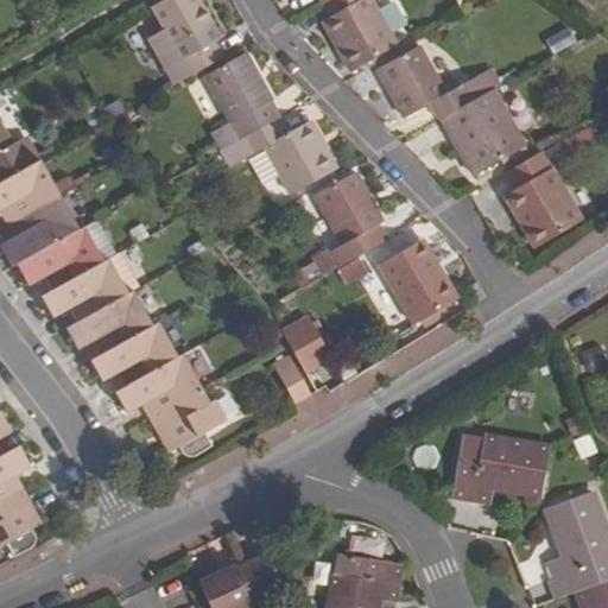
[(173,86),(194,75),(223,58),(216,45),(222,42),(201,2),(198,0),(164,0),(151,8),(164,31),(149,39),(173,86)]
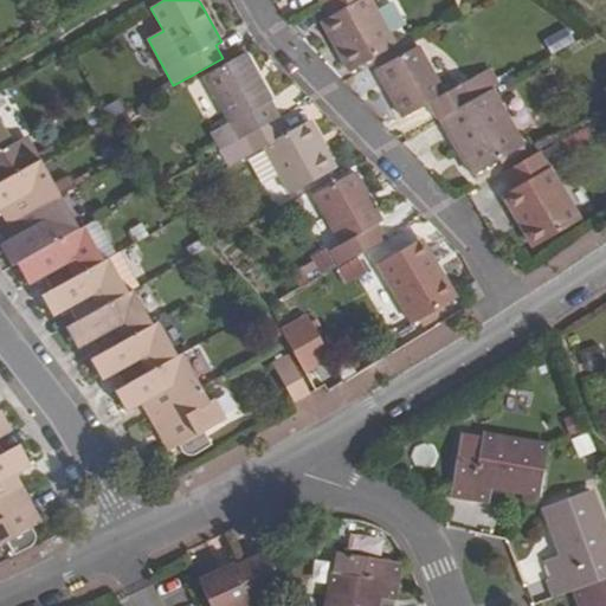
[(320,21),(348,72),(363,64),(395,46),(368,0),(327,0),(321,4),(320,4),(328,18),(320,21)]
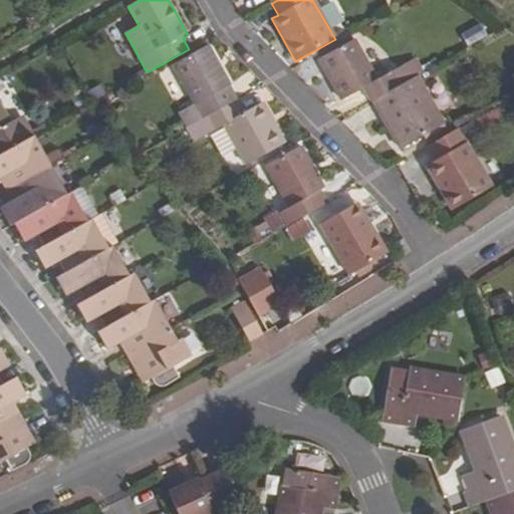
[(467,46),(486,36),(480,23),(461,33),(467,46)]
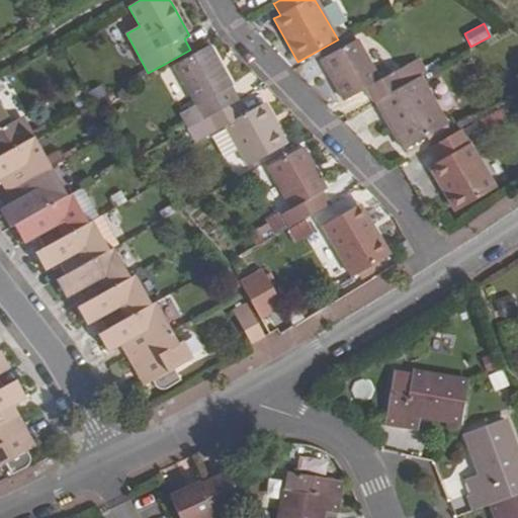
[(357,38),(321,60),(344,101),(365,89),(372,103),(373,102),(402,87),(394,72),(379,79),(357,38)]
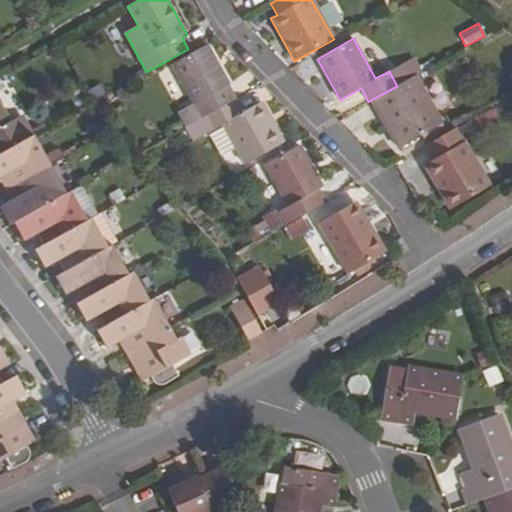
[(334,39),(307,54),(309,59),(336,43),(334,39)]
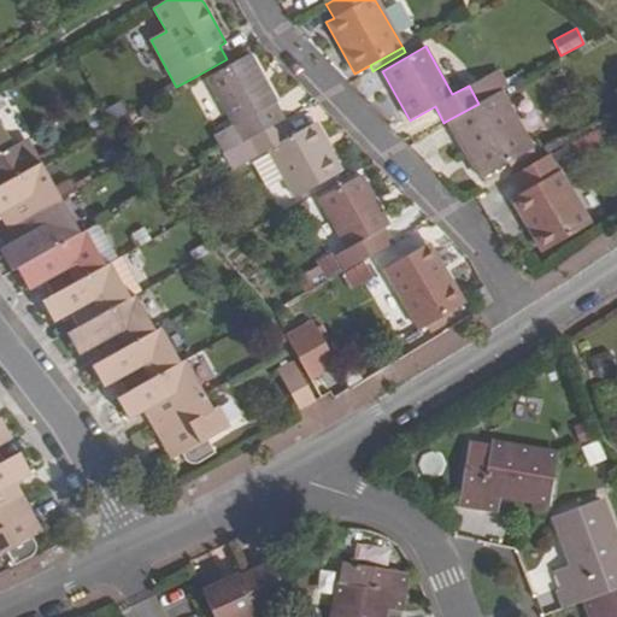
[(277,103),(250,54),(207,78),(234,125),(231,127),(212,136),(223,154),(280,122),(285,119),(275,103),(277,103)]
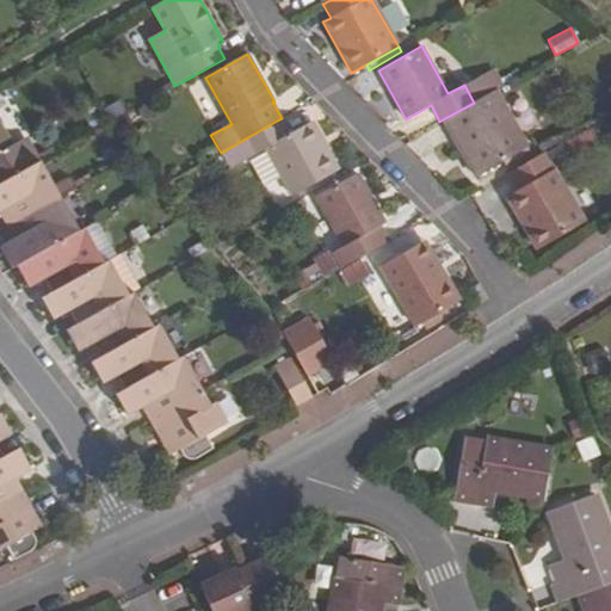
[(486,73),(464,85),(474,103),(495,91),(486,73)]
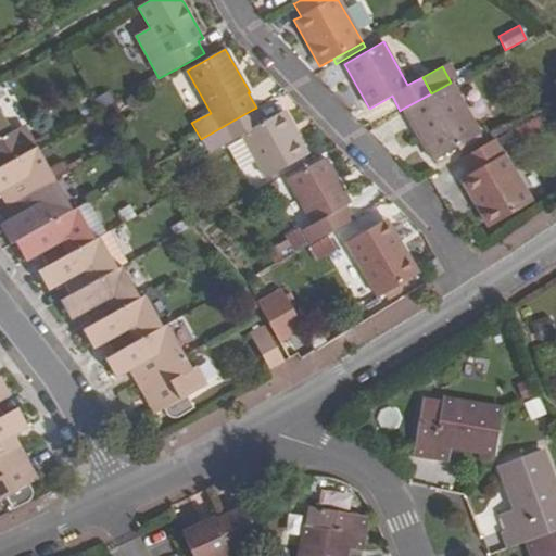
[(432,164),(482,135),(452,81),(451,83),(431,93),(401,110),(432,164)]
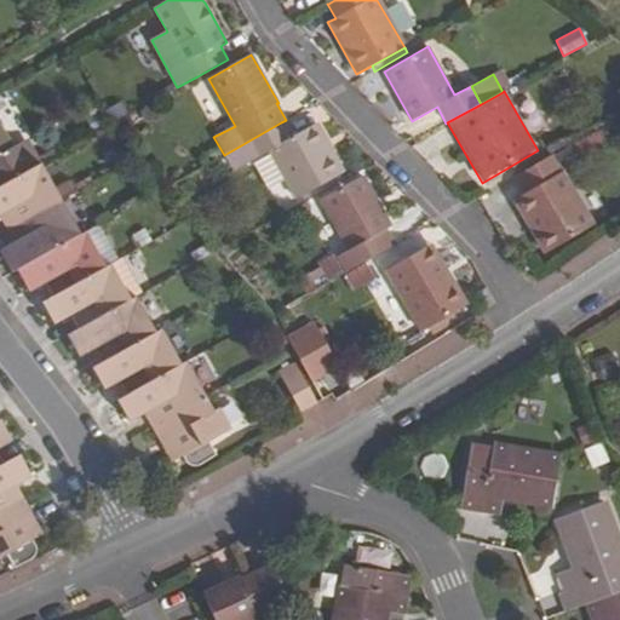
[(408,124),(414,136),(442,122),(435,110),(408,124)]
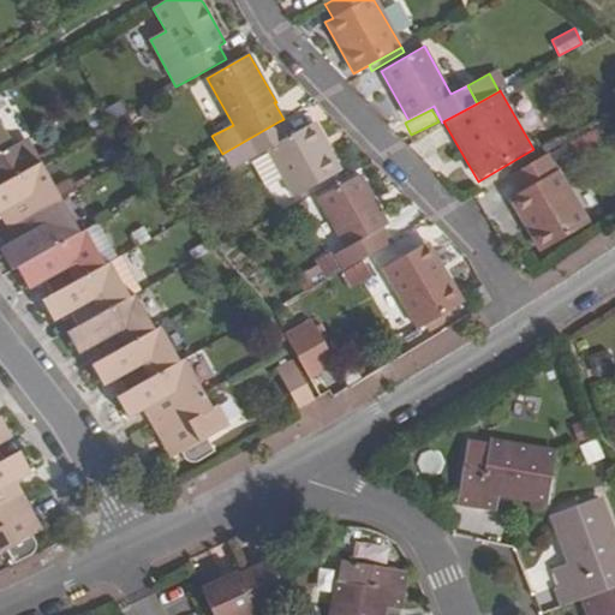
[(288,136),(279,121),(222,154),(231,169),(266,151),(293,199),(340,169),(314,121),(288,136)]
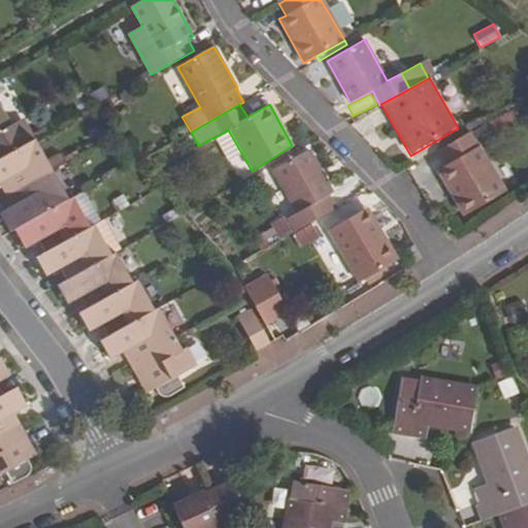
[(0,159),(33,141),(21,119),(9,125),(0,107),(0,159)]
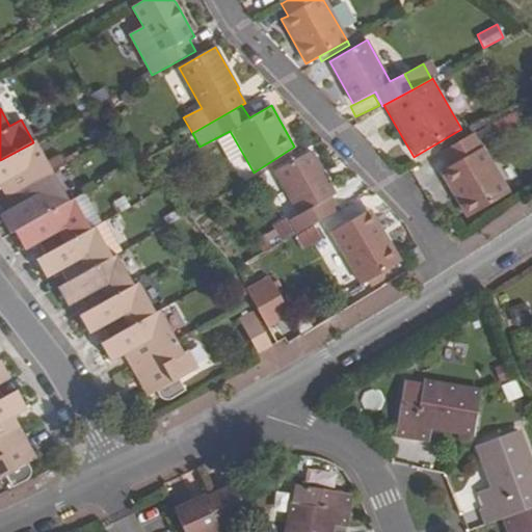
[(440,171),(468,218),(509,193),(474,135),(441,154),(448,167),(440,171)]
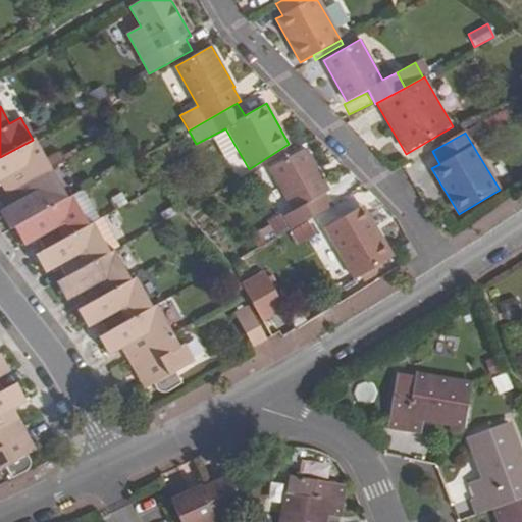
[(0,186),(5,195),(51,168),(34,139),(0,157),(0,186)]
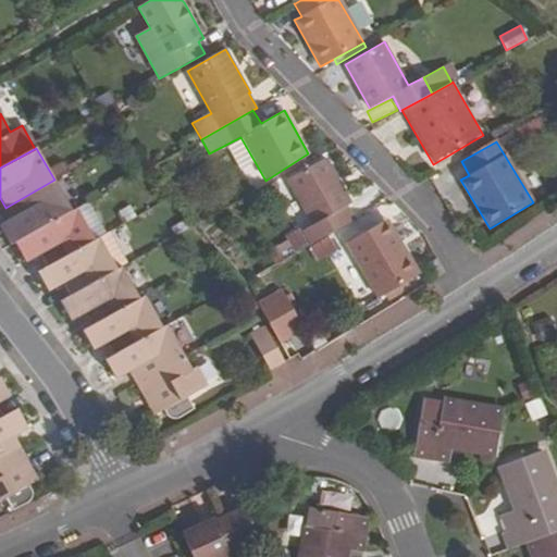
[(325,158),(287,181),(311,226),(302,230),(311,245),(354,221),(346,207),(351,203),(325,158)]
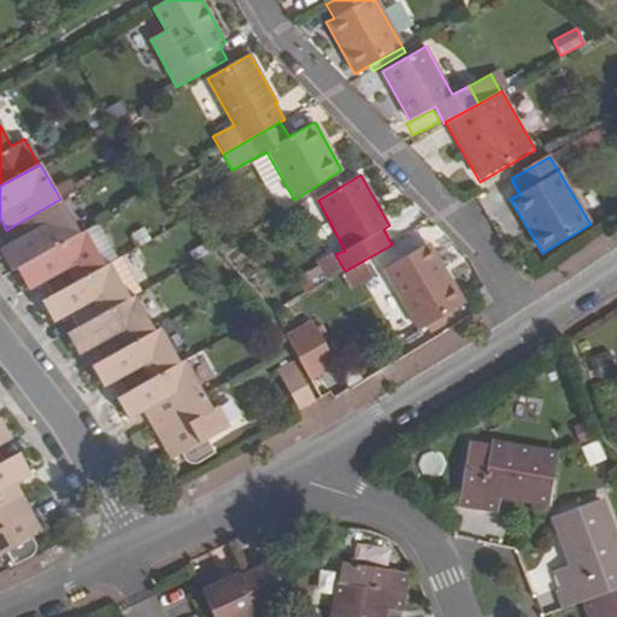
[(16,270),(80,235),(60,199),(6,230),(13,242),(0,248),(0,251),(12,272),(16,270)]
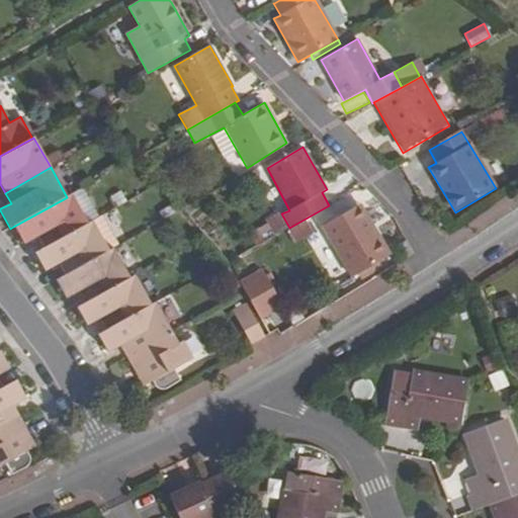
[(98,219),(82,188),(71,194),(87,225),(92,222),(98,219)]
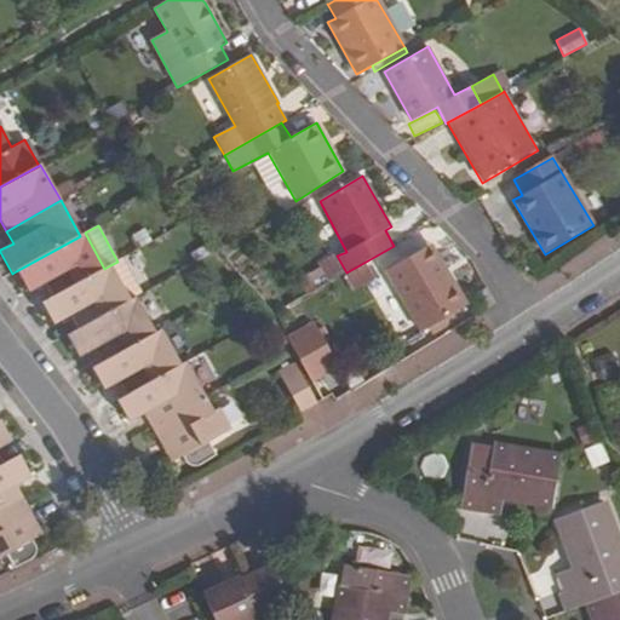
[(52,298),(104,269),(85,233),(80,236),(16,271),(28,292),(44,283),(52,298)]
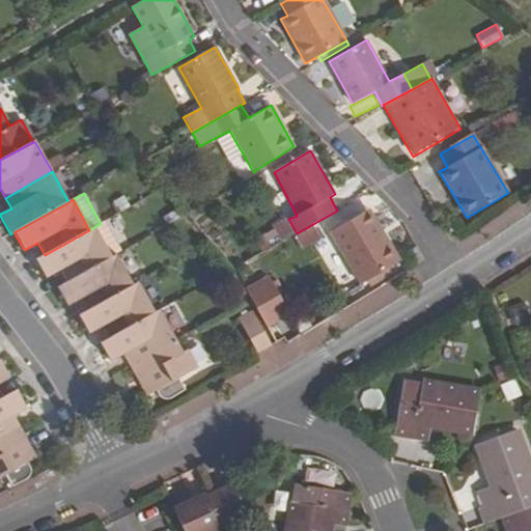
[(376,238),(383,233),(369,208),(362,213),(376,238)]
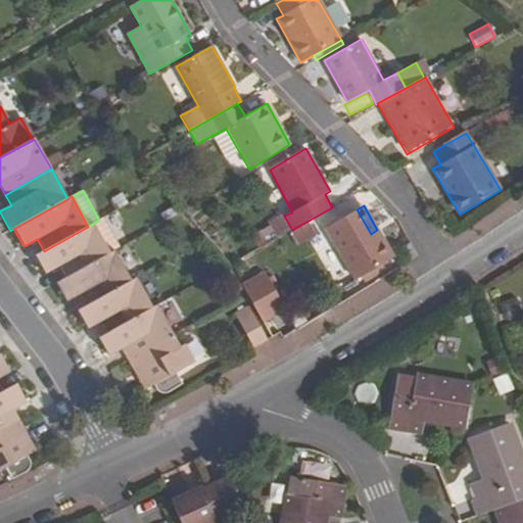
[(325,228),(354,281),(393,257),(377,230),(371,234),(357,209),(325,228)]
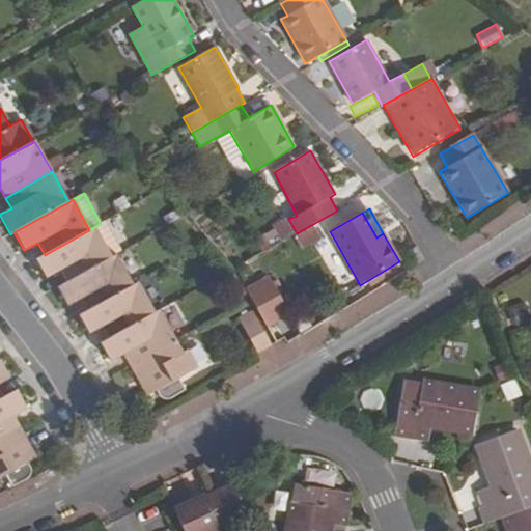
[(65,283),(111,257),(94,227),(89,230),(45,255),(35,259),(46,278),(59,271),(65,283)]
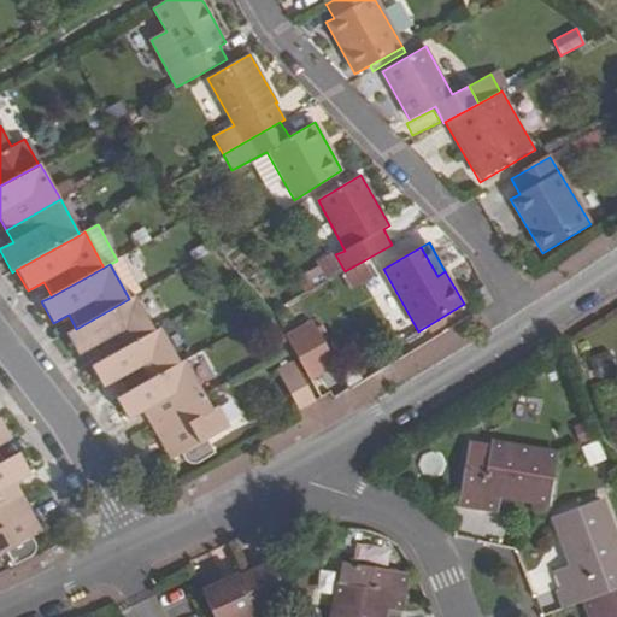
[(101,360),(154,331),(135,297),(129,299),(76,329),(66,335),(78,356),(93,347),(101,360)]
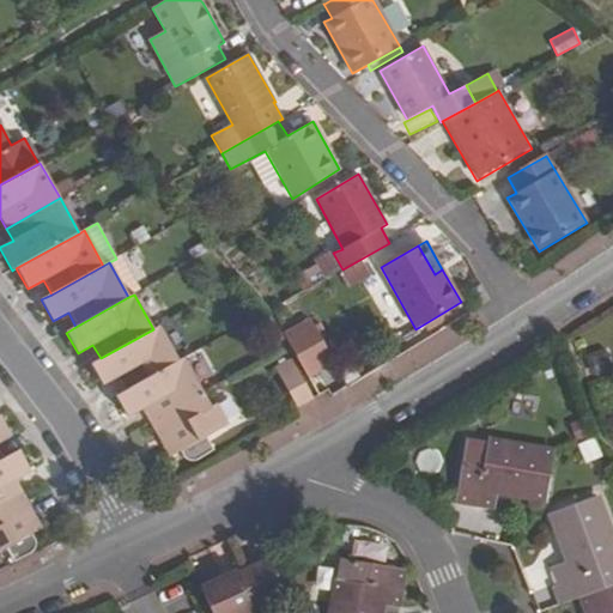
[(230,333),(235,341),(268,322),(262,314),(230,333)]
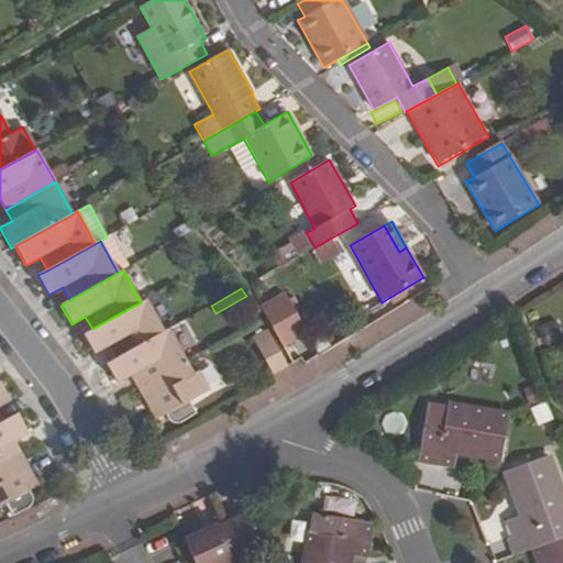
[(285,294),(261,308),(282,345),(307,332),(285,294)]
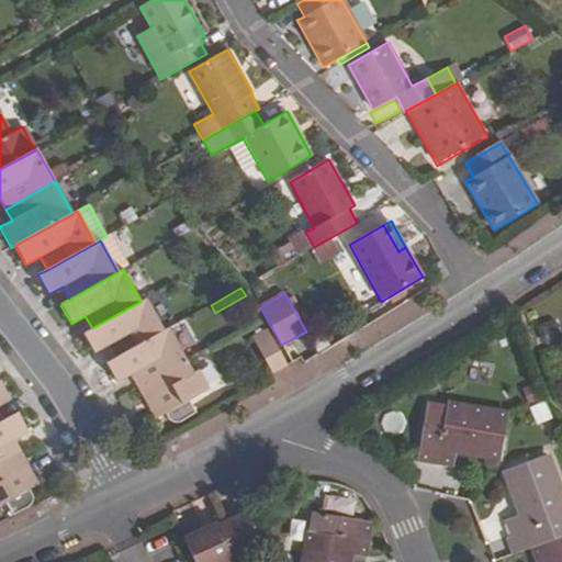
[(115,358),(164,330),(145,300),(141,302),(92,328),(83,334),(94,353),(109,345),(115,358)]
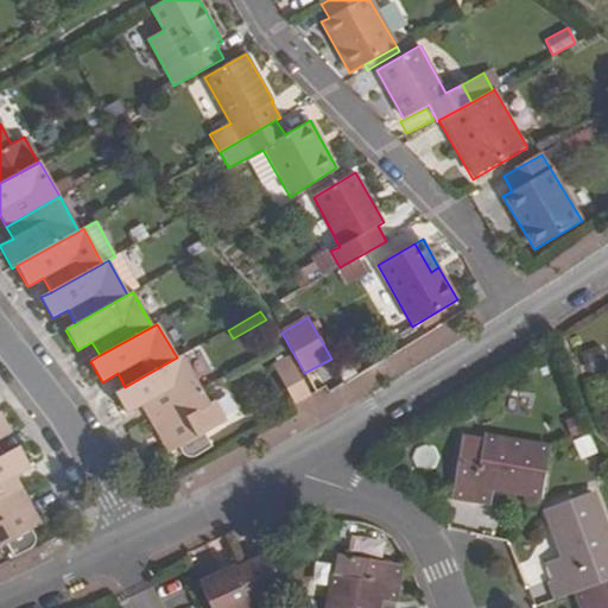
[(587,371),(606,367),(602,347),(583,350),(587,371)]
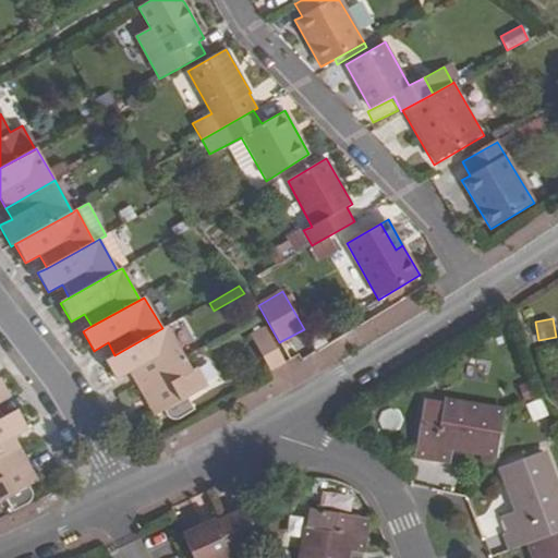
[(184,359),(167,327),(162,328),(114,355),(105,361),(116,380),(129,373),(135,385),(184,359)]
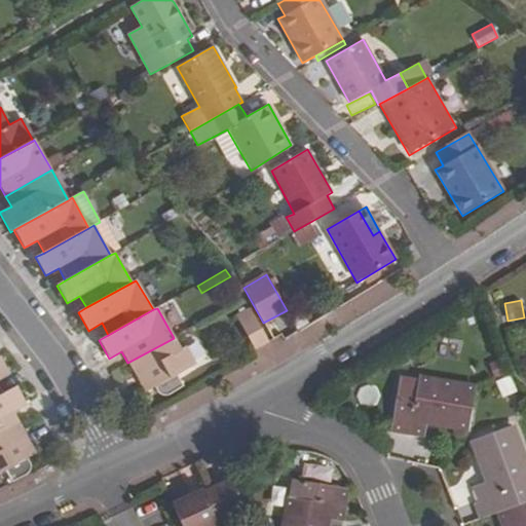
[(249,308),(234,315),(255,350),(269,343),(249,308)]
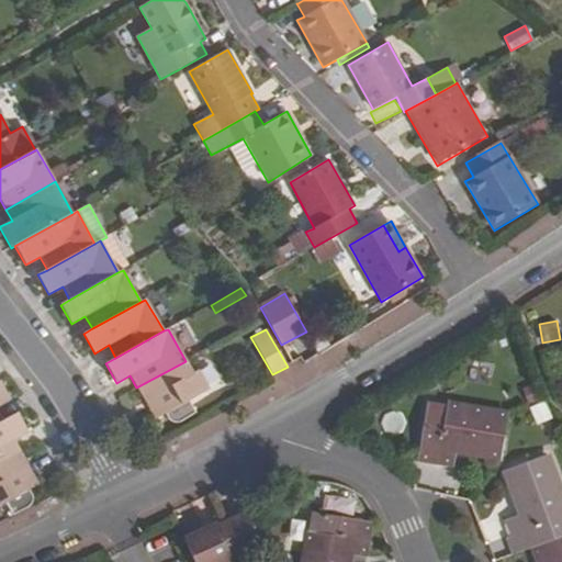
[(189,400),(209,390),(198,371),(193,373),(186,361),(136,388),(144,402),(154,396),(164,413),(165,413),(167,416),(168,420),(172,423),(178,424),(195,413),(189,400)]
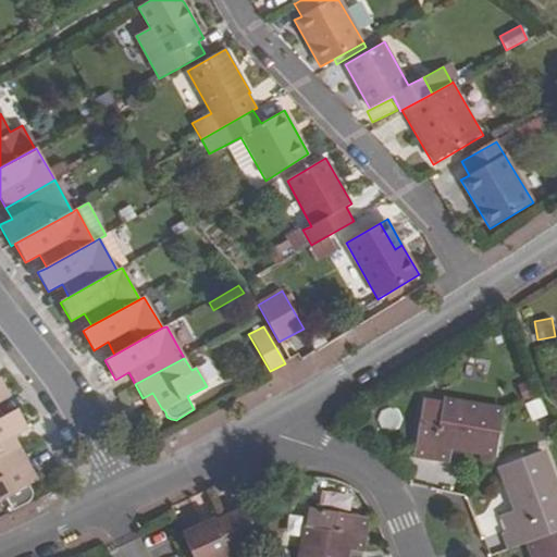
[(0,419),(1,419),(0,416),(0,401),(10,397),(0,379),(0,419)]
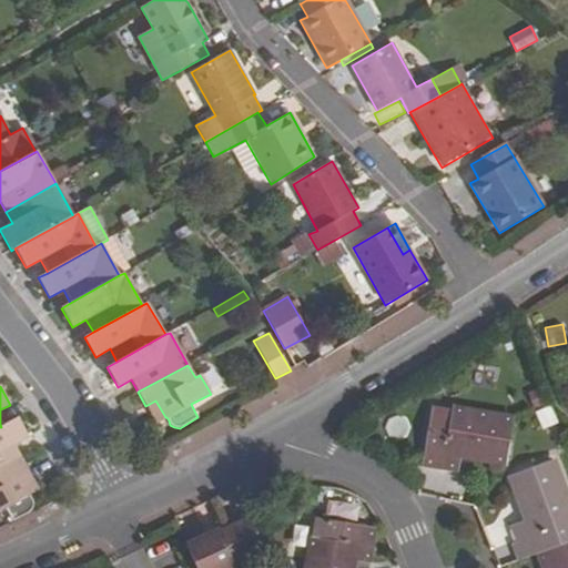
[(155,401),(145,406),(155,423),(165,417),(155,401)]
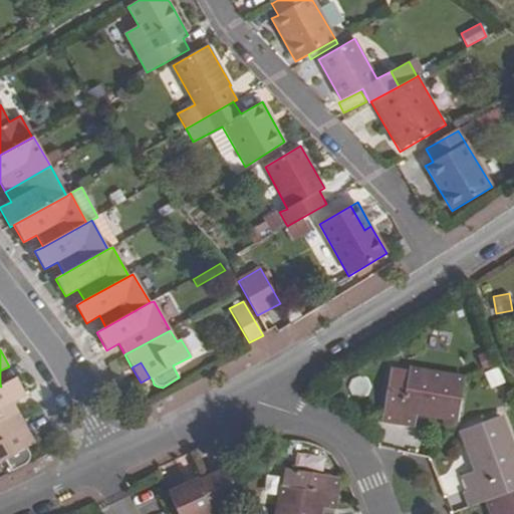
[(412,369),(394,366),(389,393),(383,422),(414,426),(417,411),(459,418),(466,378),(412,369)]
